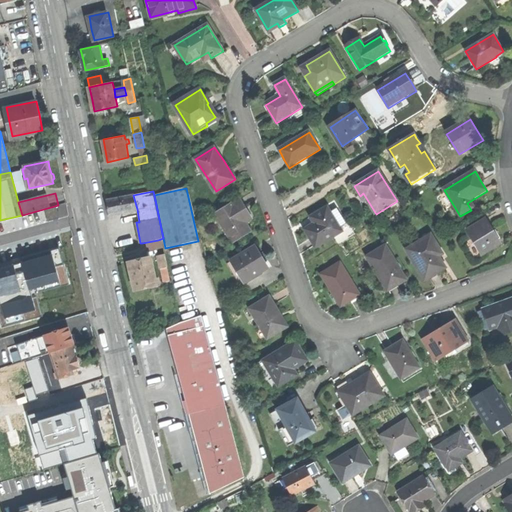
[(129,211),(137,209),(133,195),(108,200),(111,215),(123,213),(123,216),(130,215),(129,211)]
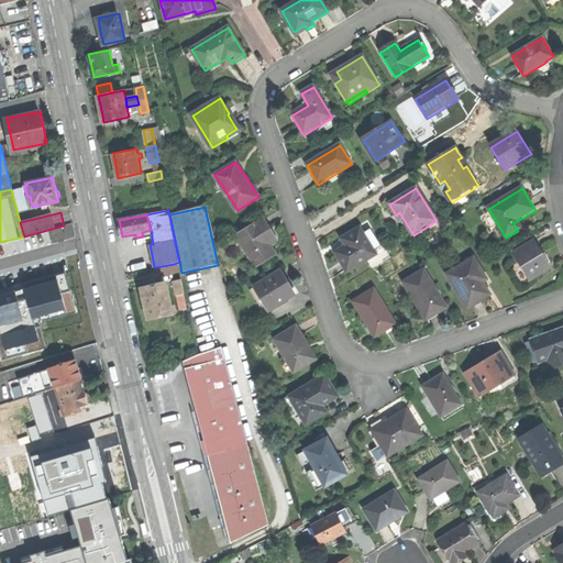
[(238,235),(256,266),(276,254),(268,241),(275,236),(271,229),(265,219),(238,235)]
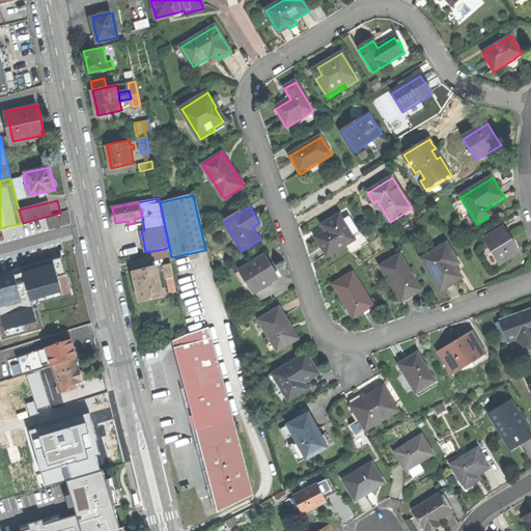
[(324,249),(328,256),(355,240),(339,215),(324,225),(328,232),(317,239),(324,249)]
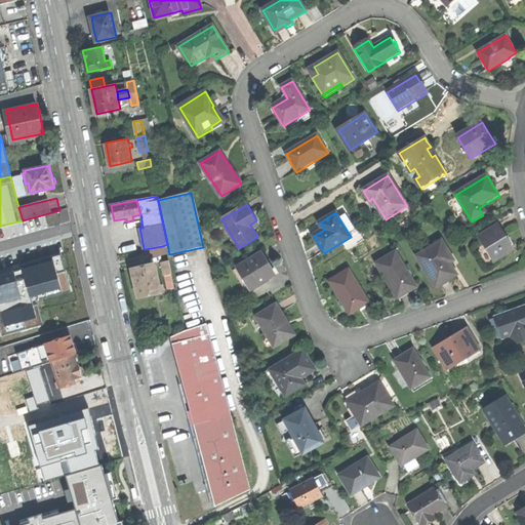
[(479,237),(494,261),(514,249),(506,236),(498,225),(479,237)]
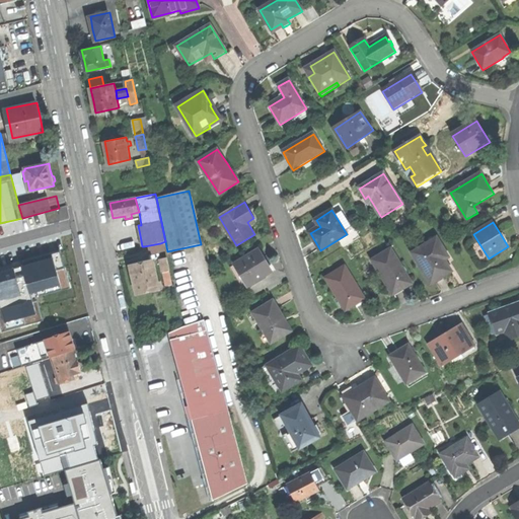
[(427,272),(434,283),(443,278),(452,272),(442,255),(446,253),(437,238),(412,253),(424,274),(427,272)]
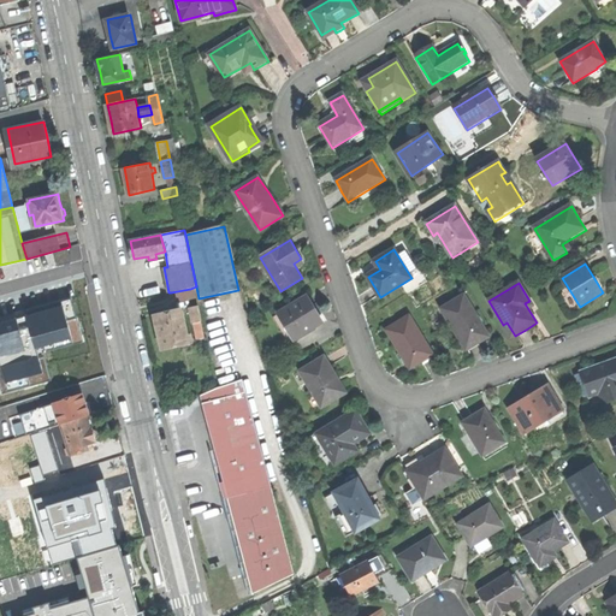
[(193,302),(190,289),(171,292),(175,306),(193,302)]
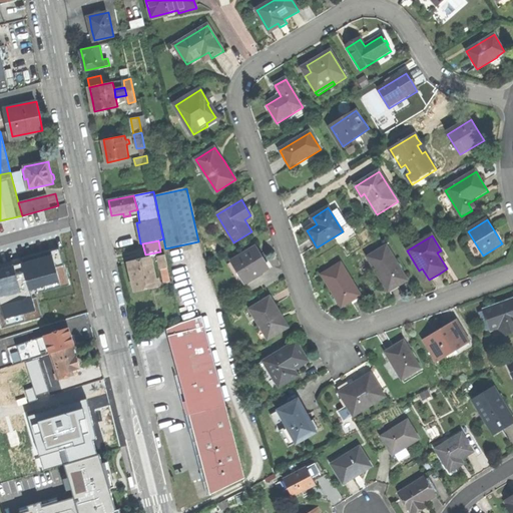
[(368,258),(378,275),(380,274),(389,290),(397,285),(398,287),(403,284),(407,281),(387,246),(368,258)]
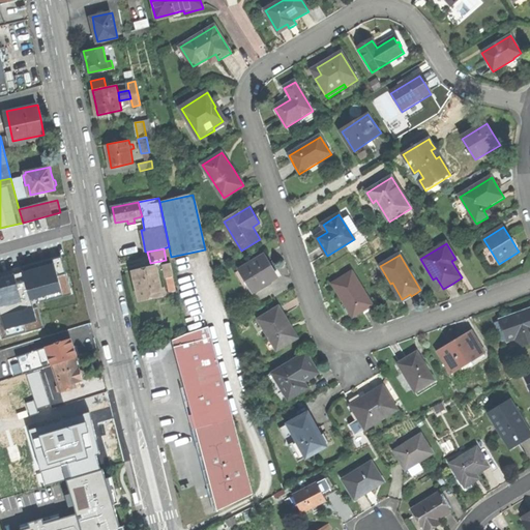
[(241,270),(254,292),(277,277),(271,265),(265,256),(241,270)]
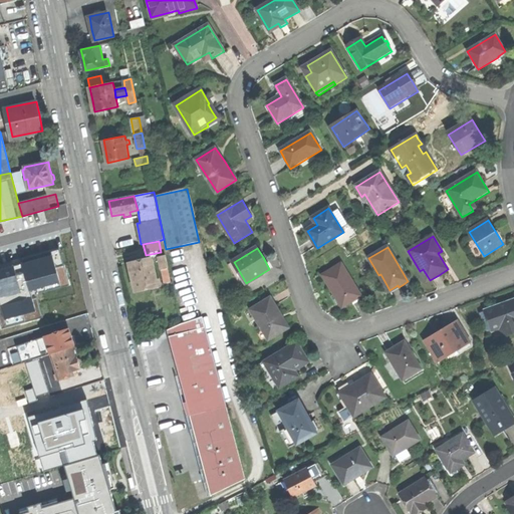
[(58,249),(0,265),(0,323),(2,329),(42,318),(36,294),(68,285),(58,249)]
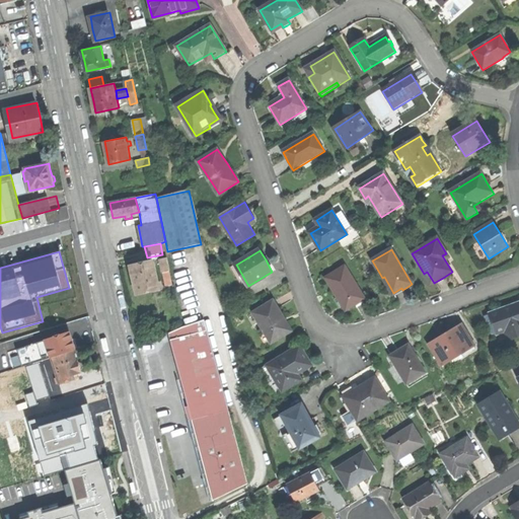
[(161,260),(163,273),(171,272),(168,257),(161,260)]
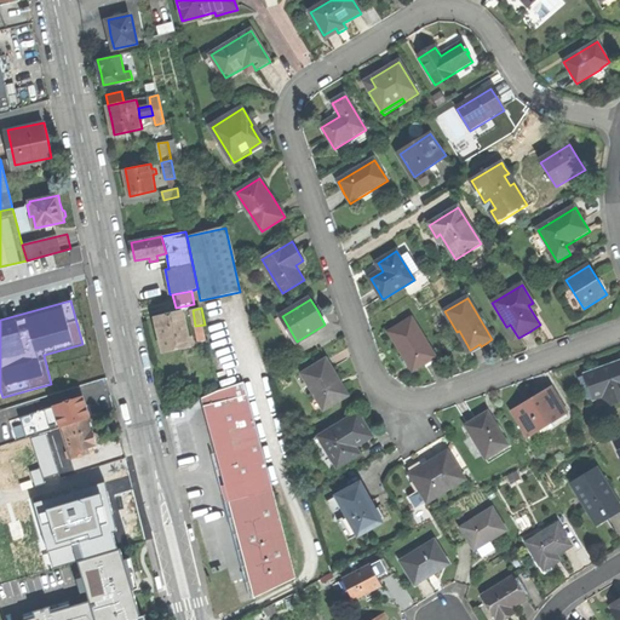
[(160,337),(164,351),(195,345),(193,336),(189,337),(184,313),(156,317),(160,337)]
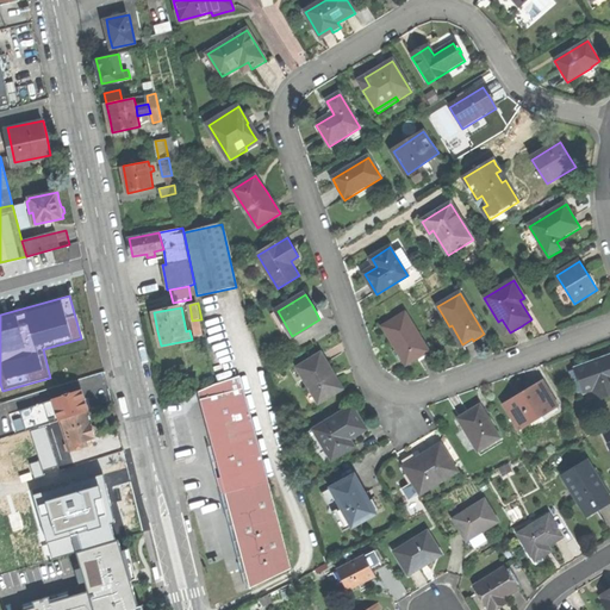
[(286,338),(292,336),(278,311),(272,315),(286,338)]
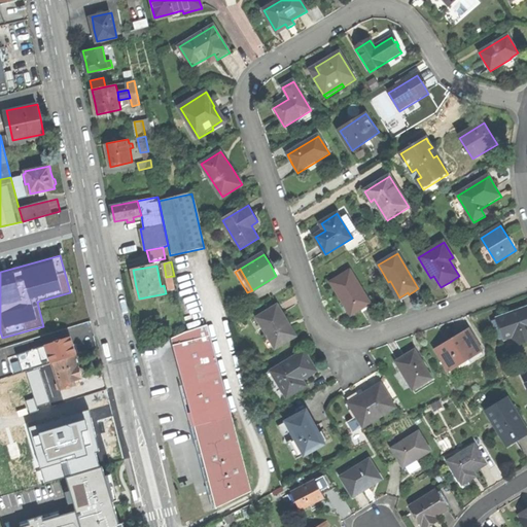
[(342,299),(351,315),(371,303),(351,271),(331,282),(342,299)]
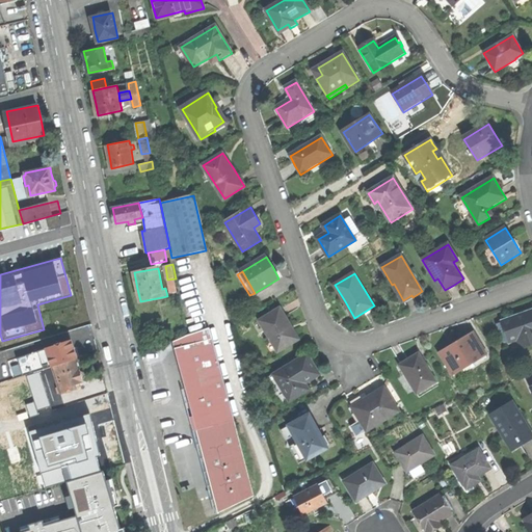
[(260,320),(277,352),(298,340),(289,324),(281,309),(260,320)]
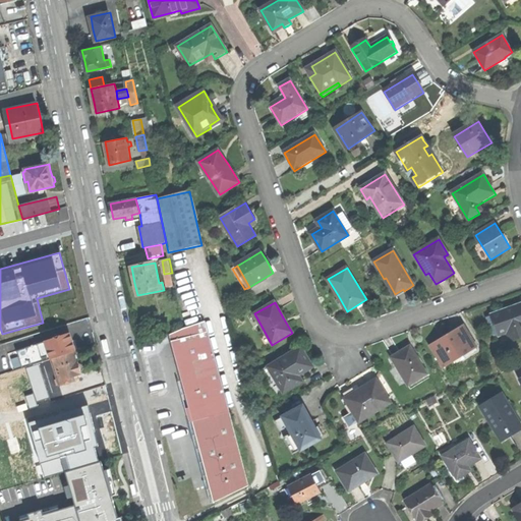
[(520,304),(491,315),(499,335),(507,332),(511,342),(520,337),(520,304)]
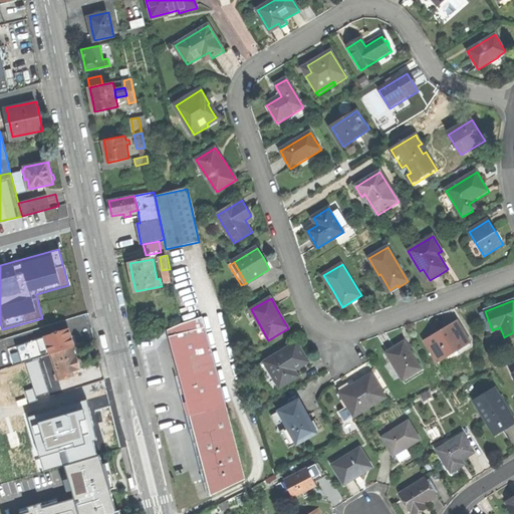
[(202,319),(165,330),(178,375),(185,402),(193,407),(189,414),(211,492),(248,482),(202,319)]
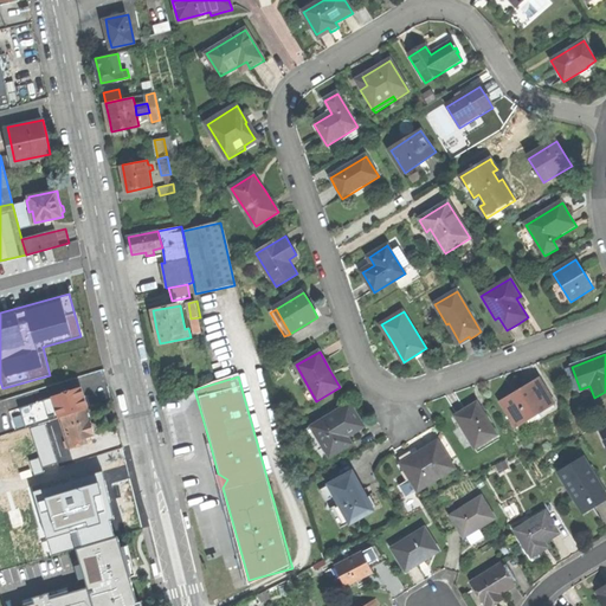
[(540,380),(527,387),(541,411),(554,404),(540,380)]
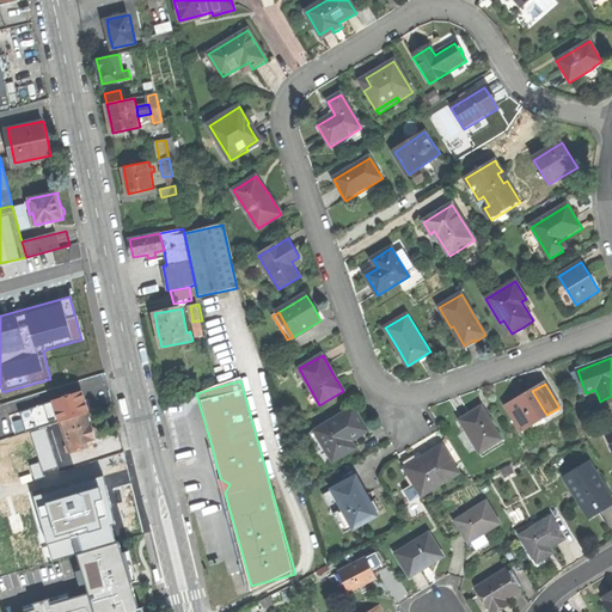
[(20,411),(26,432),(40,428),(61,421),(87,412),(85,402),(81,391),(20,411)]
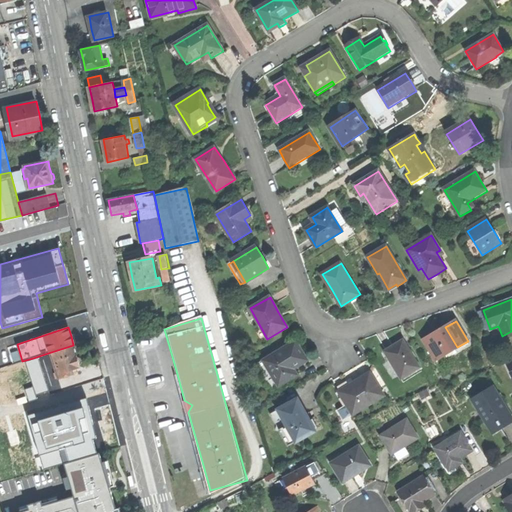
[(424,340),(436,360),(457,347),(445,327),(434,334),(424,340)]
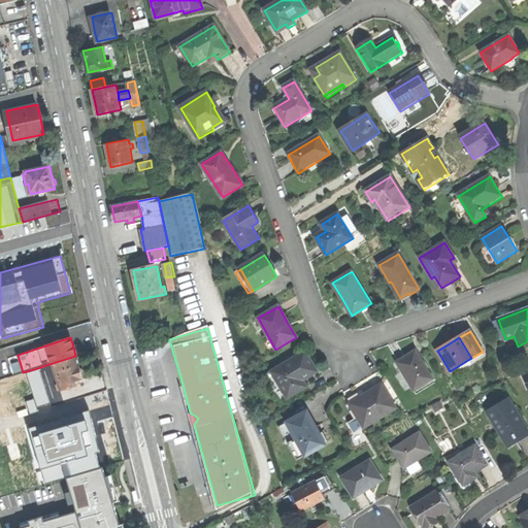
[(277,384),(287,399),(299,391),(296,386),(318,372),(311,361),(306,352),(271,372),(277,384)]
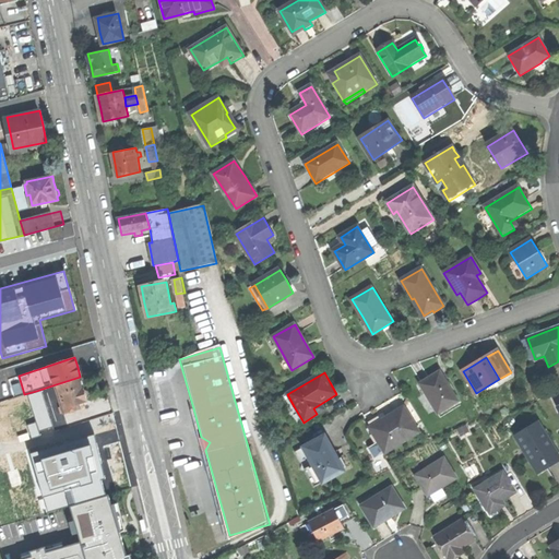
[(419,384),(437,414),(458,402),(439,372),(428,378),(419,384)]
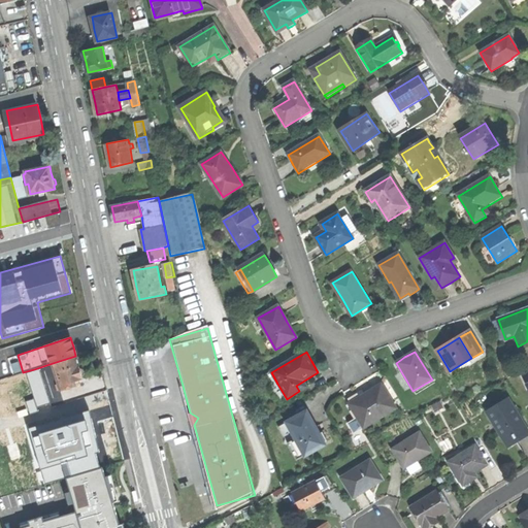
[(77,362),(75,356),(53,363),(61,391),(80,384),(79,380),(84,378),(83,376),(85,373),(84,368),(79,368),(77,362)]
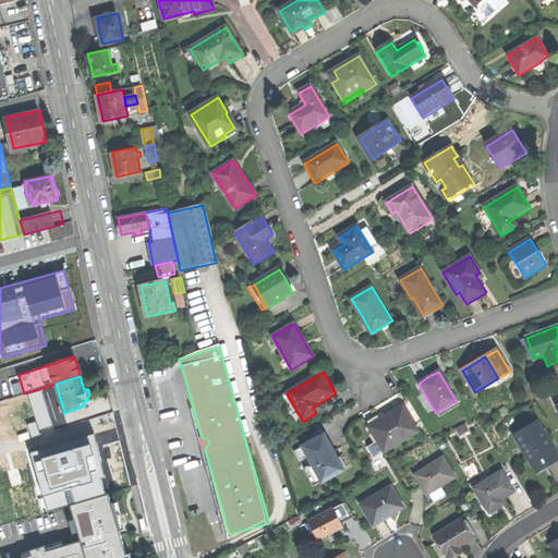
[(290,408),(293,405),(287,393),(282,396),(290,408)]
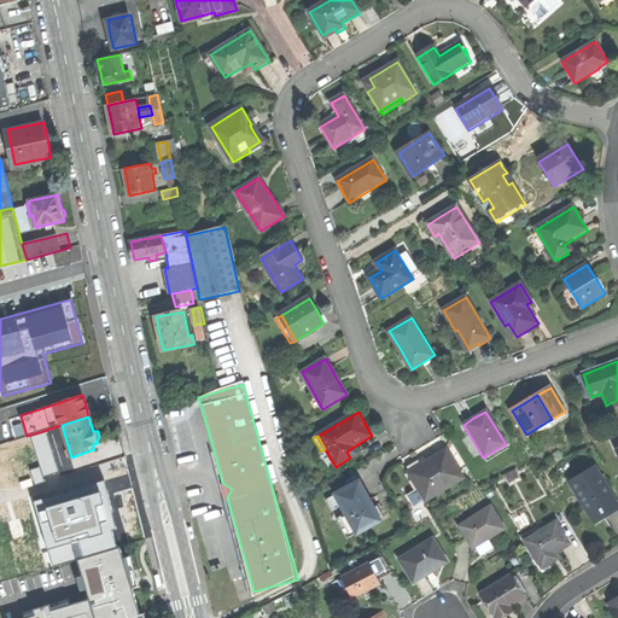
[(408,473),(426,501),(462,478),(445,450),(426,462),(408,473)]
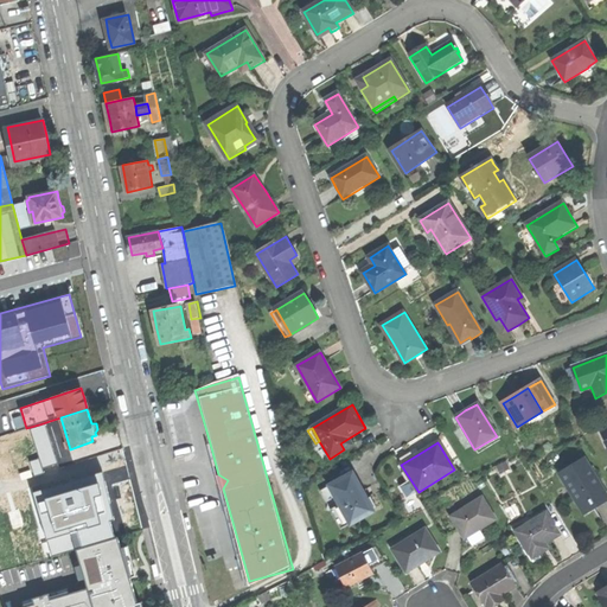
[(560,472),(583,513),(594,508),(592,504),(596,502),(606,496),(583,458),(560,472)]
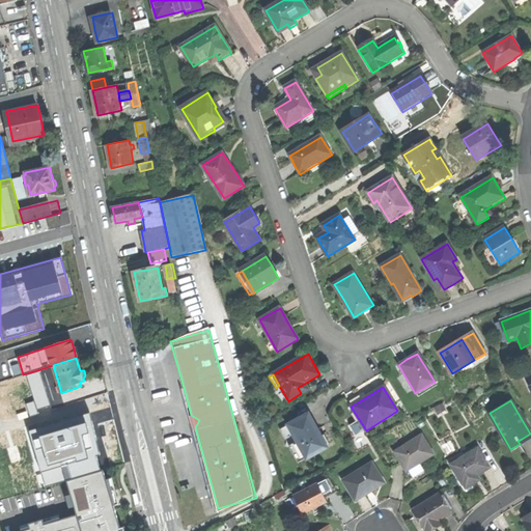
[(356,436),(366,430),(351,407),(347,409),(357,422),(350,426),(356,436)]
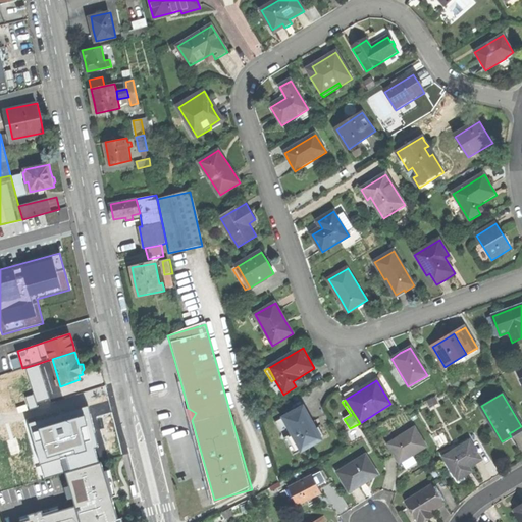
[(291,432),(302,452),(322,440),(308,415),(303,406),(282,417),(291,432)]
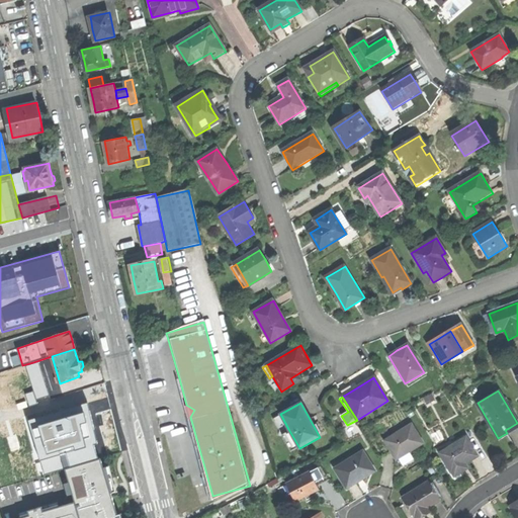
[(28,516),(21,517),(113,517),(116,516),(109,494),(115,492),(108,467),(101,469),(94,444),(98,443),(87,404),(27,421),(44,476),(65,469),(74,503),(44,512),(41,507),(26,511),(28,516)]
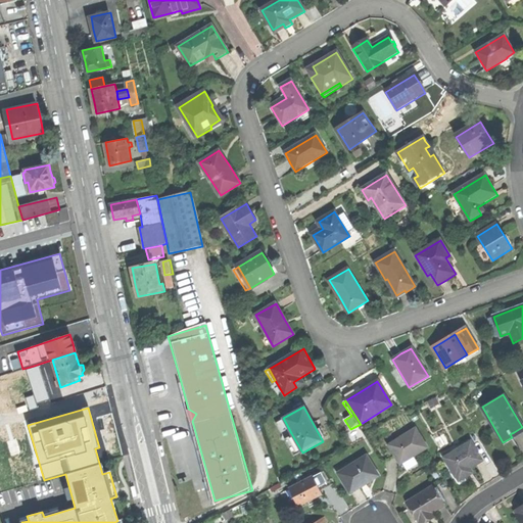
[(396,458),(399,463),(427,446),(415,427),(388,443),(396,458)]
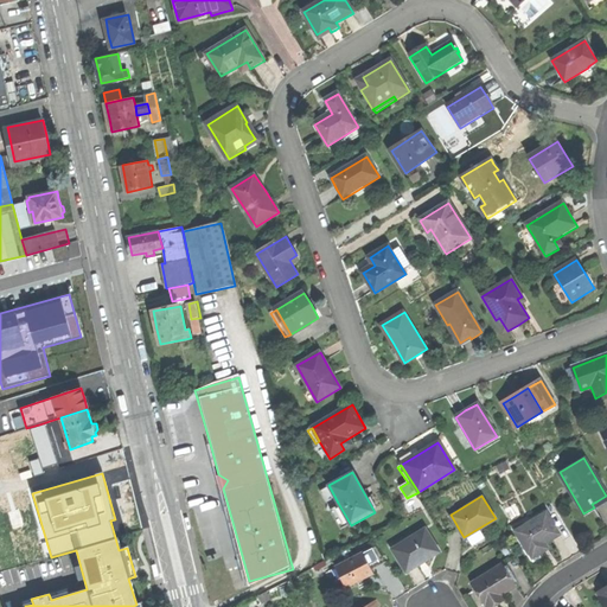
[(342,531),(351,525),(338,503),(328,509),(342,531)]
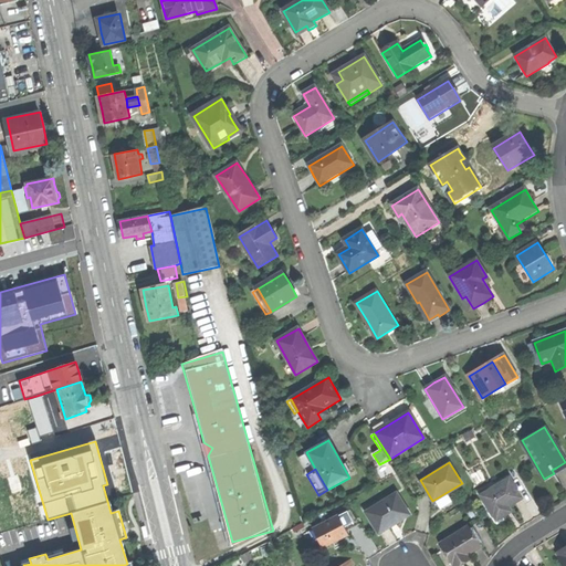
[(493,514),(496,519),(503,514),(511,510),(509,505),(522,498),(509,477),(480,494),(492,514),(493,514)]
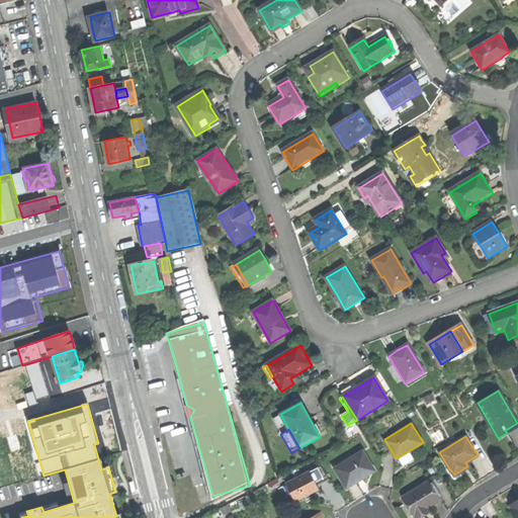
[(335,467),(346,487),(358,479),(374,469),(362,450),(335,467)]
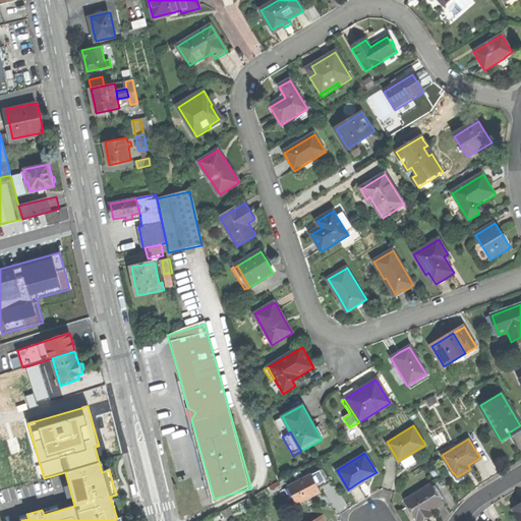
[(323,467),(309,474),(317,488),(330,481),(323,467)]
